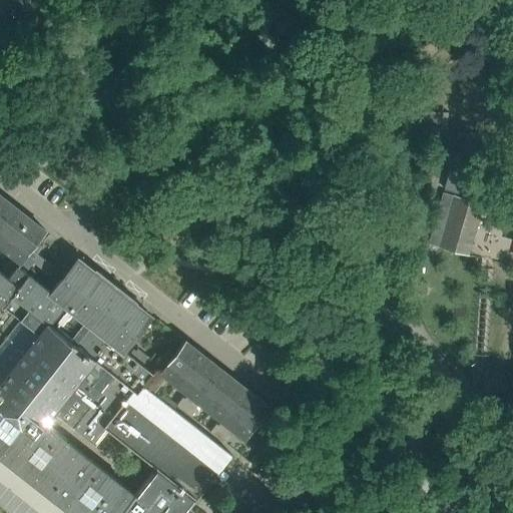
[(447,181),(446,181),(444,188),(463,194),(465,186),(468,175),(450,170),(447,181)]
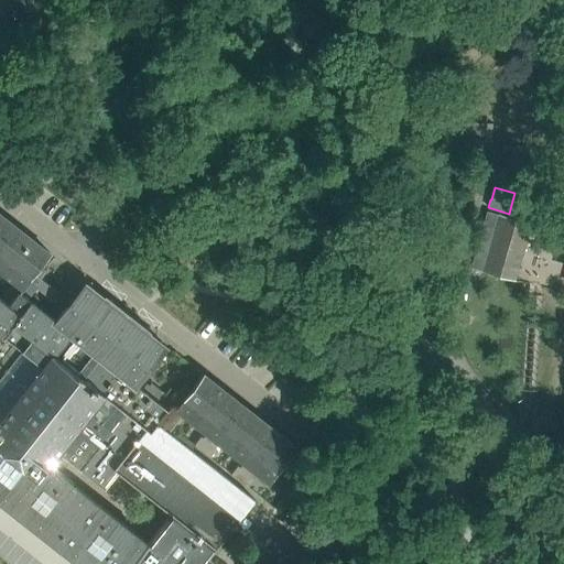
[(0,240),(12,225),(0,215),(0,240)]
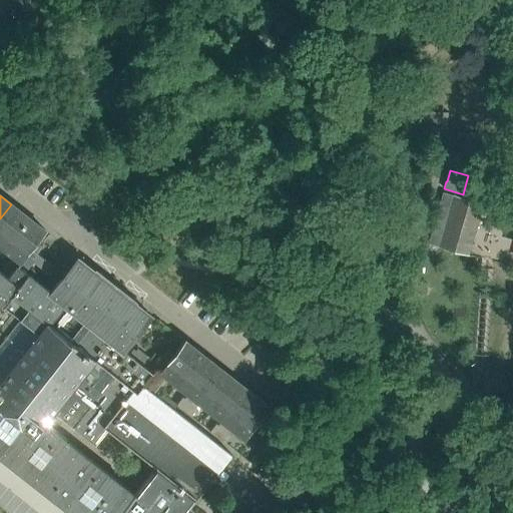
[(429,242),(468,253),(482,203),(453,195),(450,205),(440,202),(429,242)]
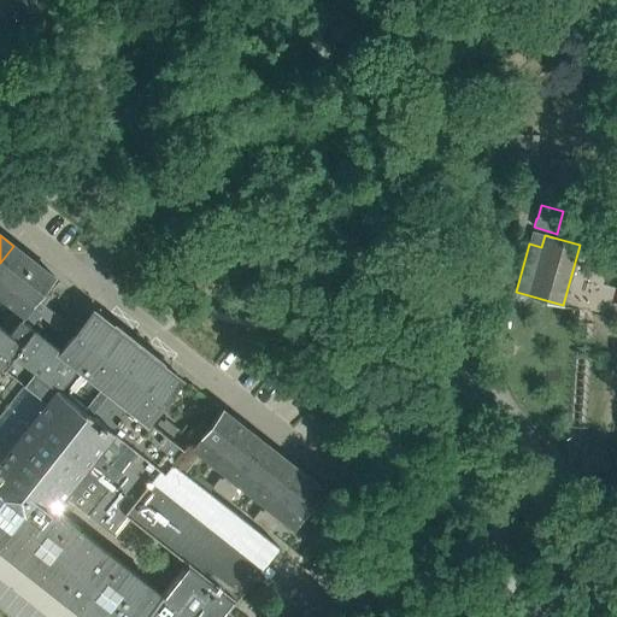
[(0,297),(4,300),(34,263),(13,246),(0,263),(0,297)]
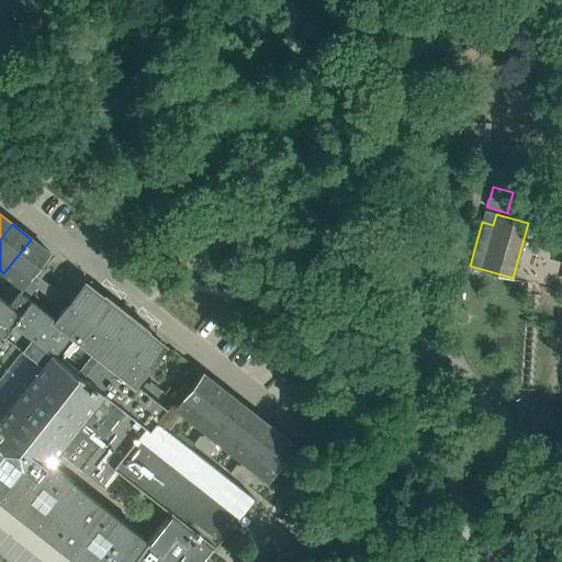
[(8,294),(13,299),(20,291),(34,274),(38,278),(44,271),(38,268),(49,254),(31,239),(3,273),(17,283),(8,294)]
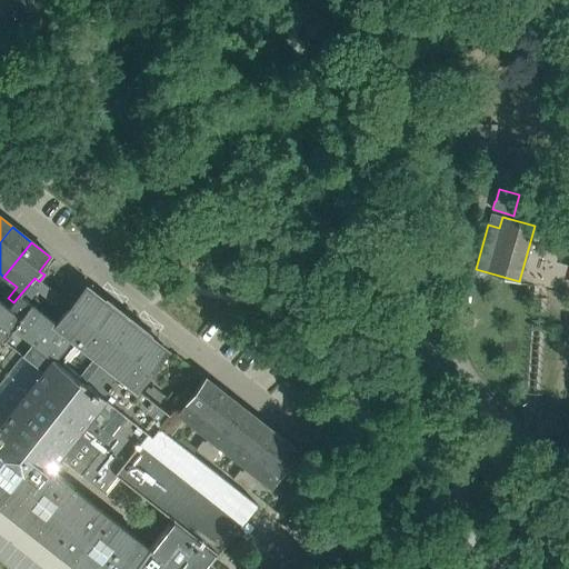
[(0,506),(80,568),(206,568),(232,536),(256,506),(257,505),(192,453),(170,437),(158,427),(169,412),(161,406),(138,388),(167,350),(149,336),(149,335),(106,300),(105,301),(86,287),(71,306),(57,323),(20,296),(9,309),(0,302),(0,336),(2,338),(1,339),(42,370),(41,371),(42,372),(0,425),(0,506)]
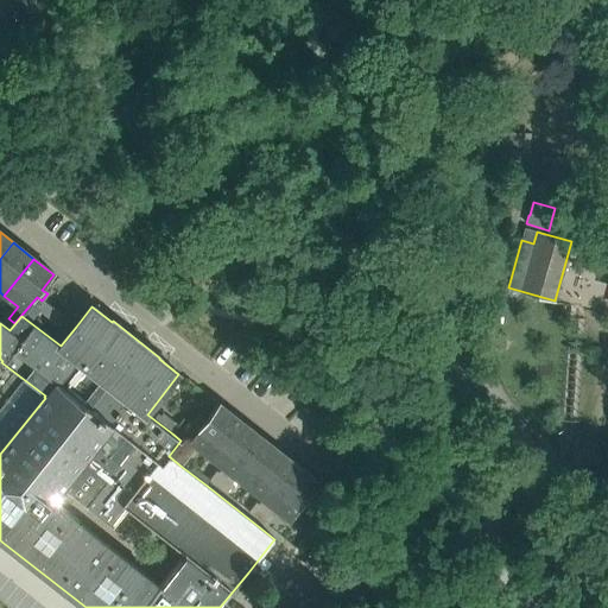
[(196,448),(209,457),(239,419),(219,404),(207,419),(201,415),(192,426),(184,419),(172,434),(181,441),(169,456),(182,467),(196,448)]
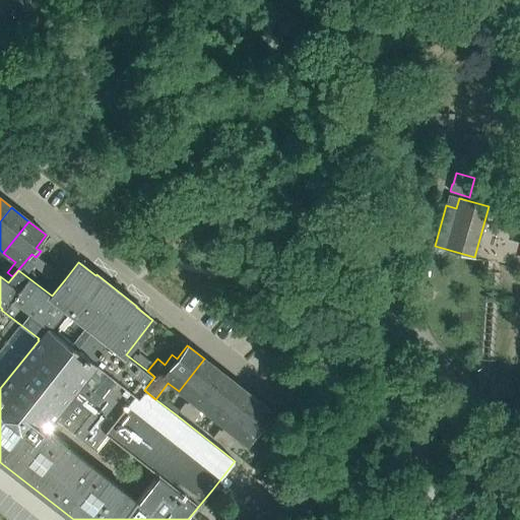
[(183,410),(188,414),(221,373),(204,359),(179,391),(190,400),(183,410)]
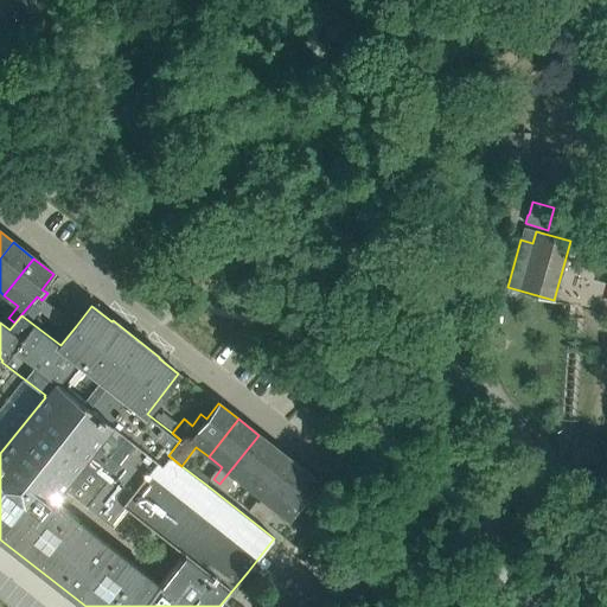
[(236,478),(249,489),(279,451),(259,435),(219,484),(227,489),(236,478)]
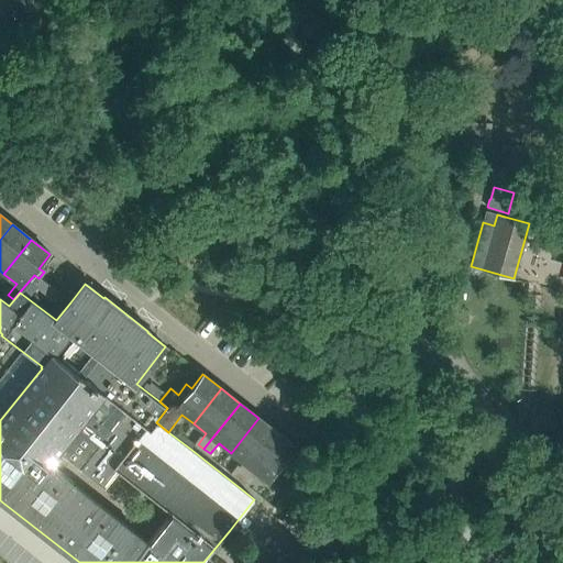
[(277,432),(258,418),(231,453),(243,463),(235,473),(241,478),(277,432)]
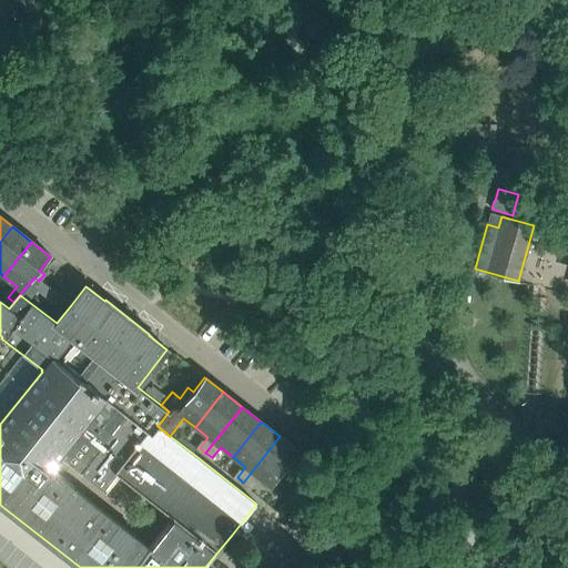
[(280,436),(243,483),(250,487),(257,476),(271,486),(298,452),(280,436)]
